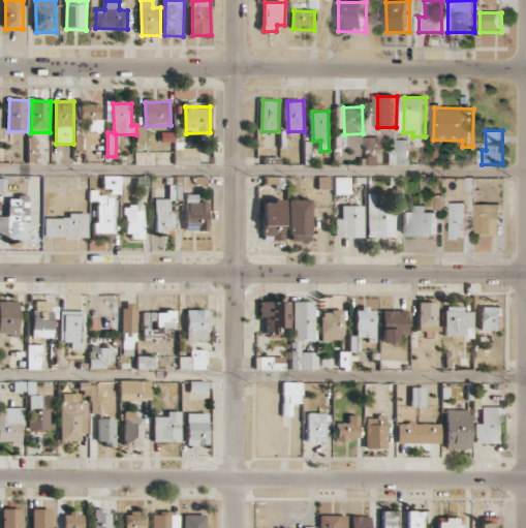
[(380,138),(368,137),(368,151),(379,151),(380,138)]
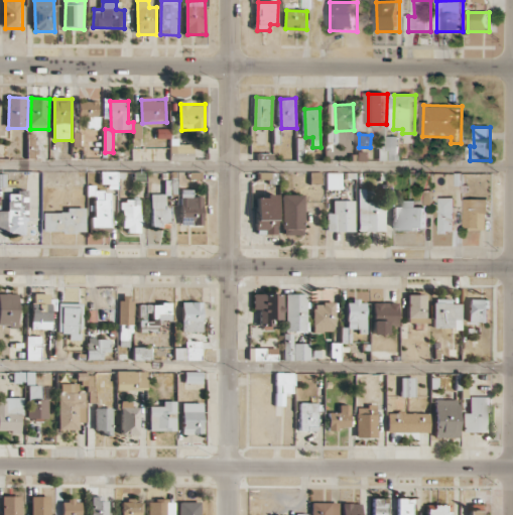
[(400,161),(400,137),(389,137),(389,146),(380,146),(380,161),(400,161)]
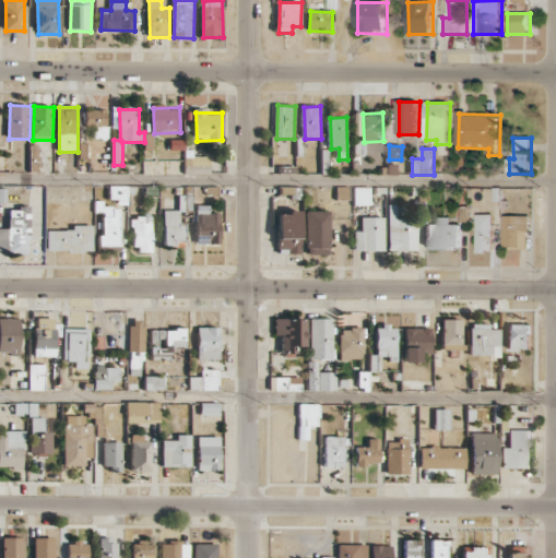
[(130,187),(113,187),(111,201),(129,201),(130,187)]
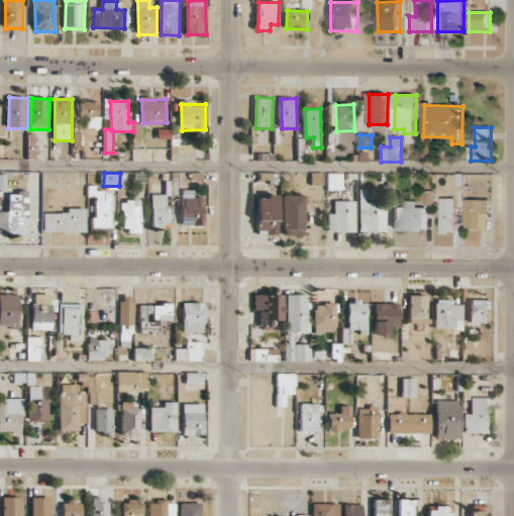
[(330,191),(345,190),(344,174),(329,174),(330,191)]
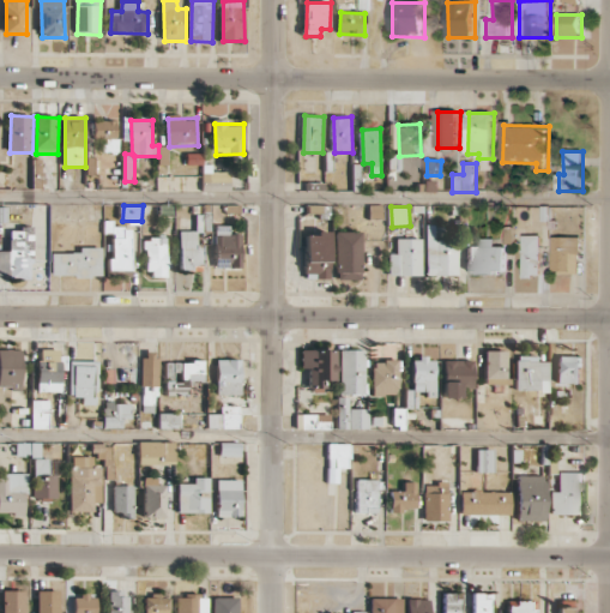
[(428,276),(461,277),(461,241),(436,241),(438,227),(429,227),(428,276)]
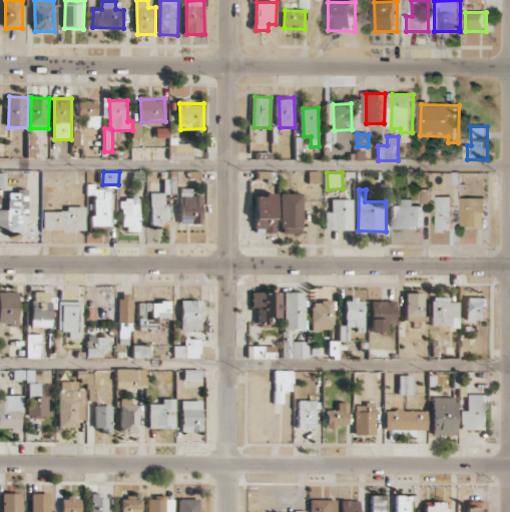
[(111,200),(104,200),(104,190),(96,190),(97,217),(92,217),(92,225),(111,225),(111,200)]
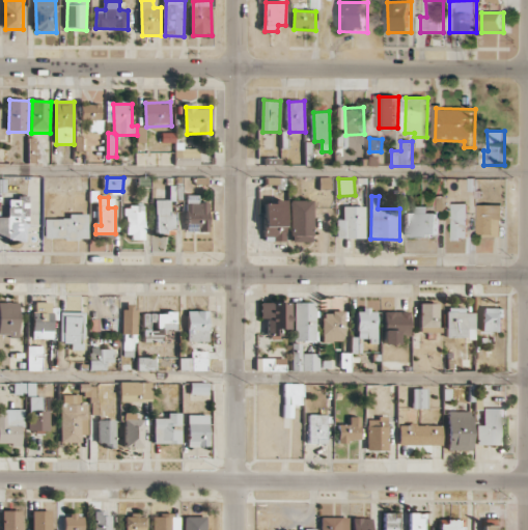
[(0,218),(0,229),(8,229),(8,242),(30,242),(30,198),(10,198),(10,218),(0,218)]
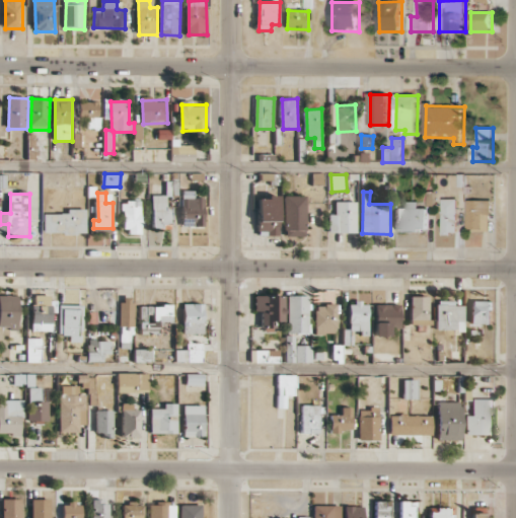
[(169,197),(154,196),(154,229),(164,230),(164,224),(173,225),(174,207),(169,207),(169,197)]
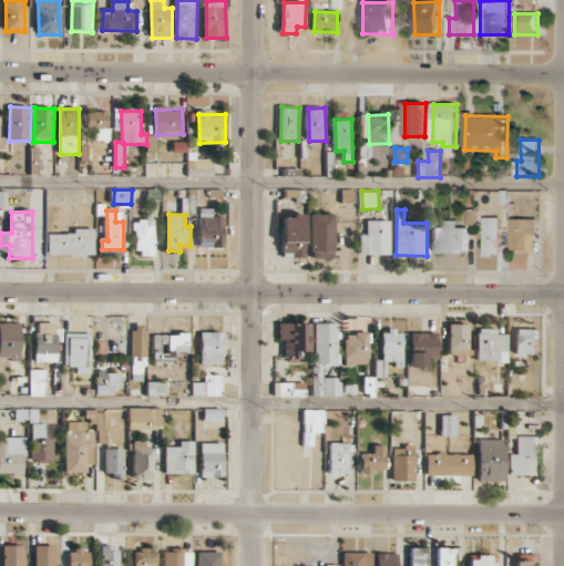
[(306,259),(307,216),(284,216),(284,258),(306,259)]
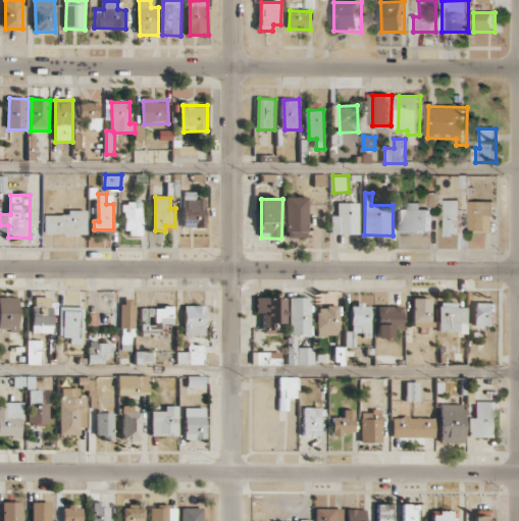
[(185,200),(186,229),(207,228),(207,200),(185,200)]
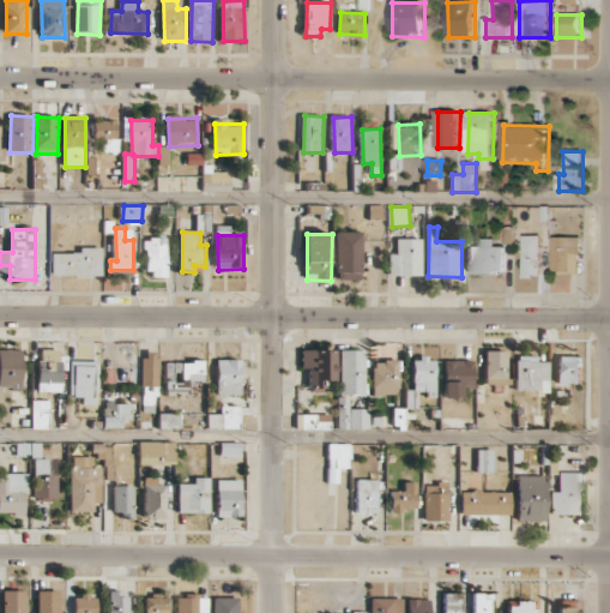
[(542,236),(524,236),(525,277),(543,277),(542,236)]
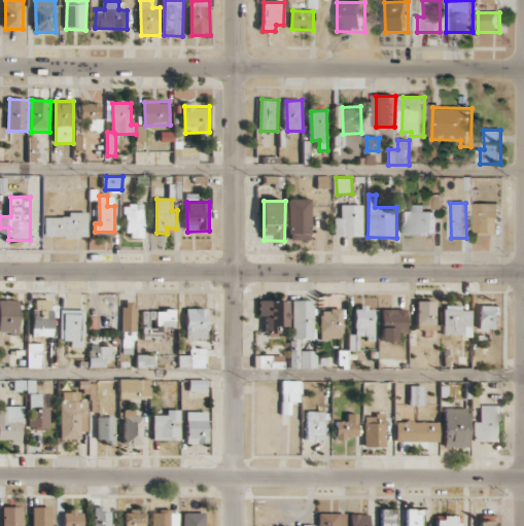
[(501,204),(477,204),(477,235),(500,235),(501,204)]
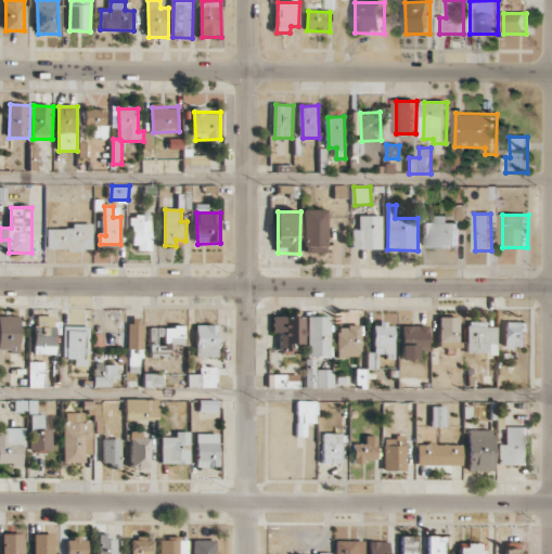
[(153,249),(153,216),(133,216),(133,249),(153,249)]
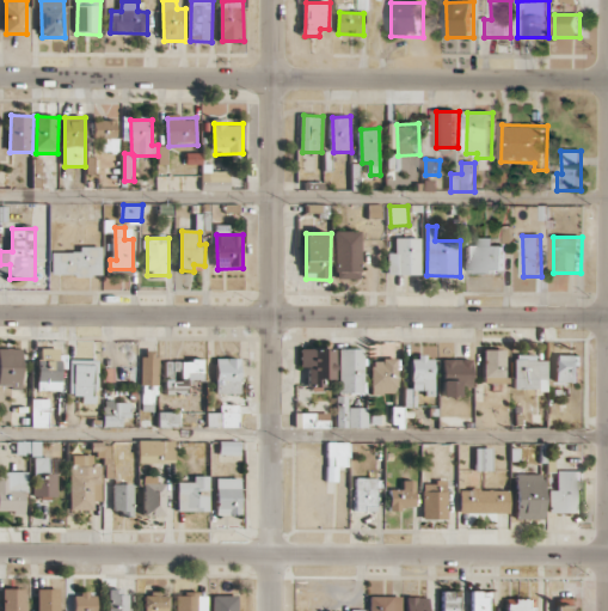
[(422,276),(423,239),(398,238),(398,254),(390,254),(390,275),(422,276)]
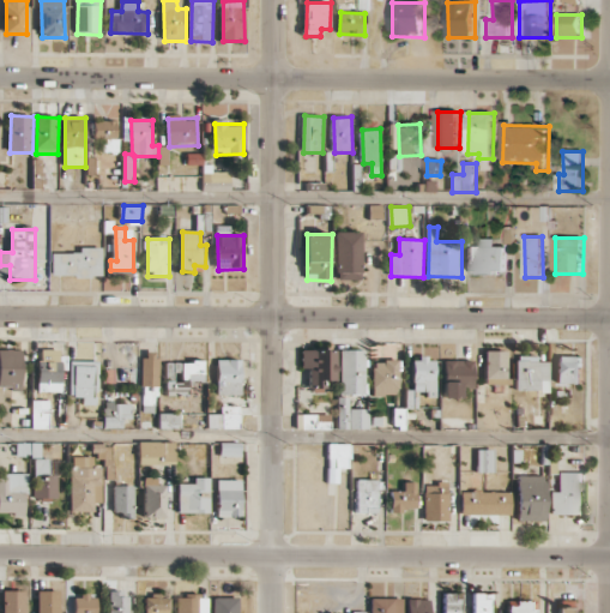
[(481,275),(507,276),(508,247),(496,247),(496,240),(483,240),(483,247),(471,247),(471,270),(481,270),(481,275)]
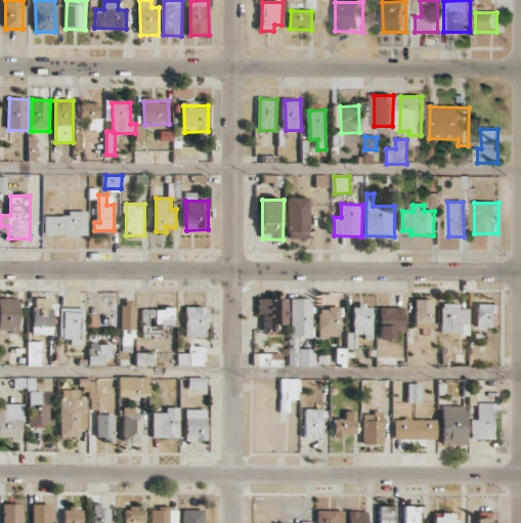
[(88,212),(70,212),(70,217),(46,217),(47,237),(89,236),(88,212)]
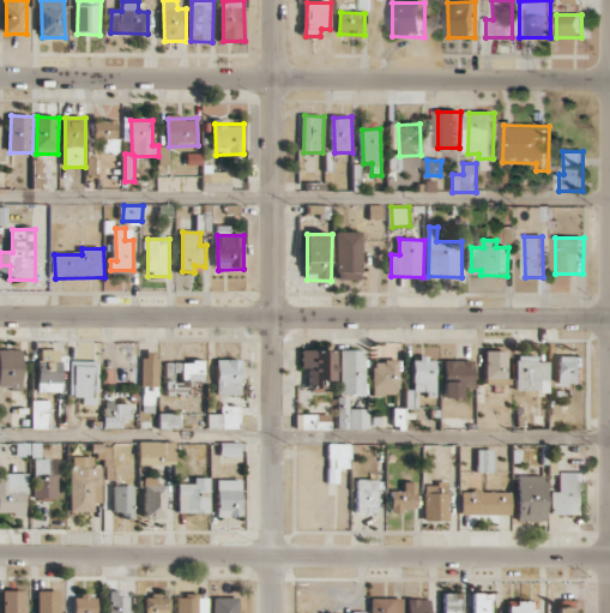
[(0,388),(24,389),(24,350),(0,349),(0,388)]
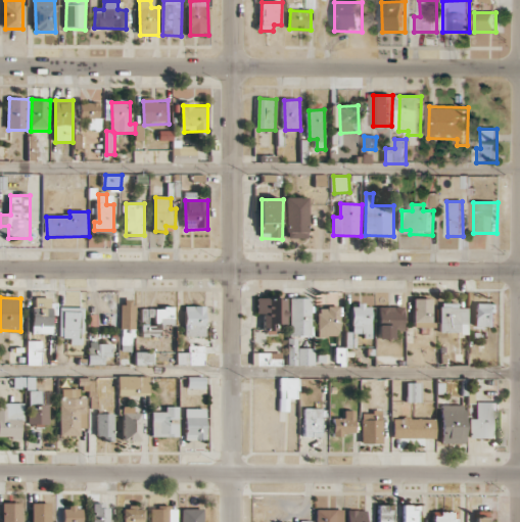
[(34,333),(53,334),(53,298),(35,298),(34,333)]
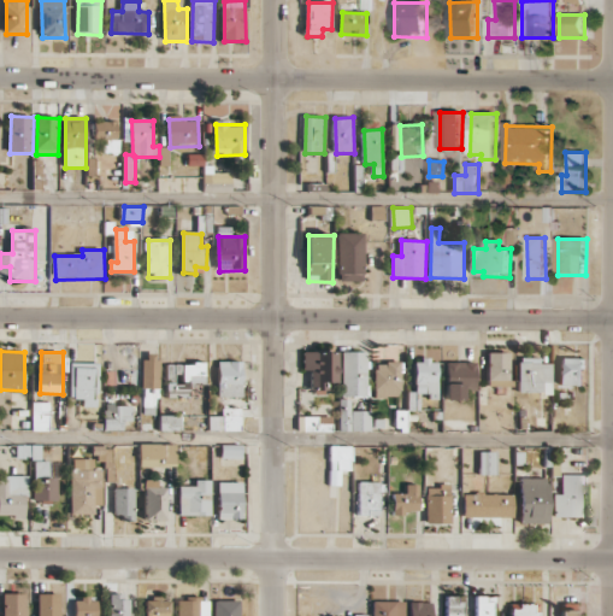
[(340,353),(305,352),(305,370),(314,370),(314,394),(328,394),(328,382),(340,382),(340,353)]
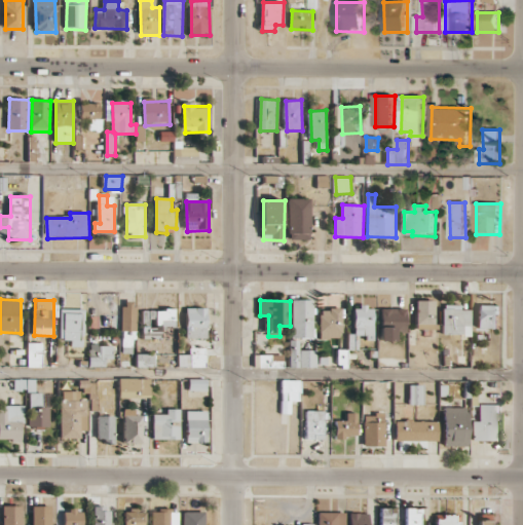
[(293,339),(314,339),(315,301),(293,300),(293,339)]
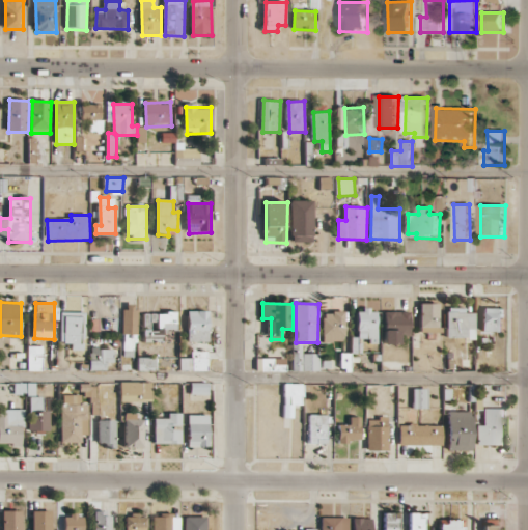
[(422,333),(441,333),(441,304),(421,304),(422,333)]
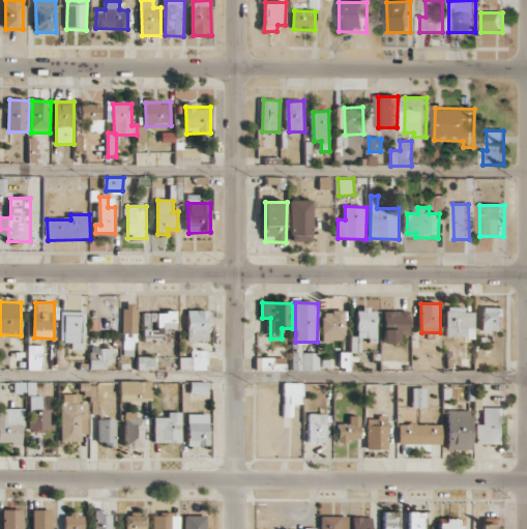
[(447,339),(475,339),(476,313),(466,313),(466,307),(447,307),(447,339)]
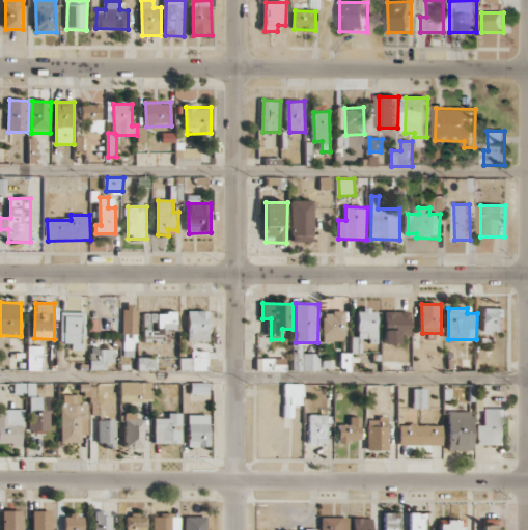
[(484,332),(505,333),(506,309),(484,308),(484,332)]
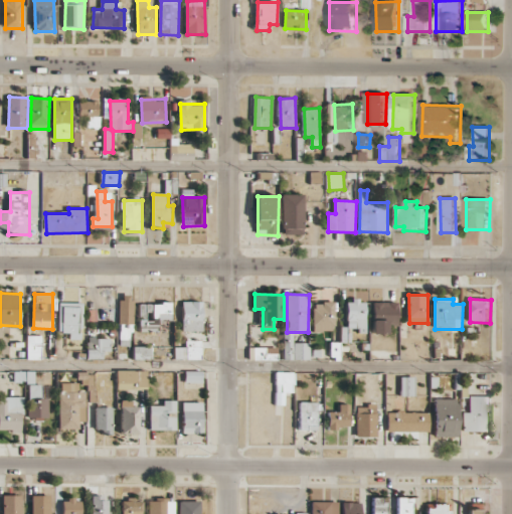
[(367,302),(349,301),(348,329),(360,329),(360,334),(367,334),(367,302)]
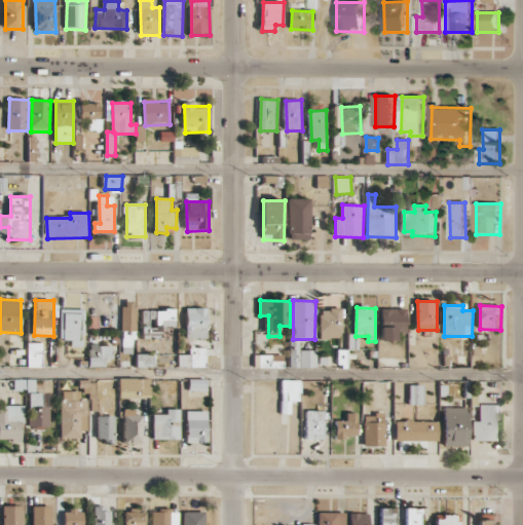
[(209,309),(188,308),(188,338),(209,339),(209,309)]
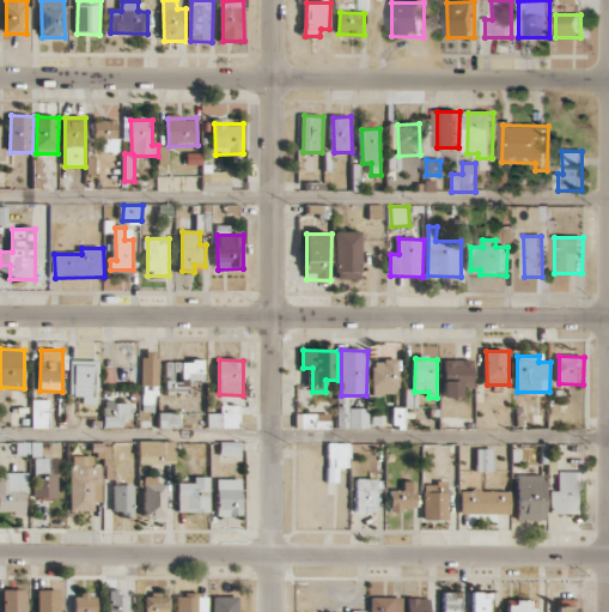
[(375,397),(401,395),(400,361),(375,362),(375,397)]
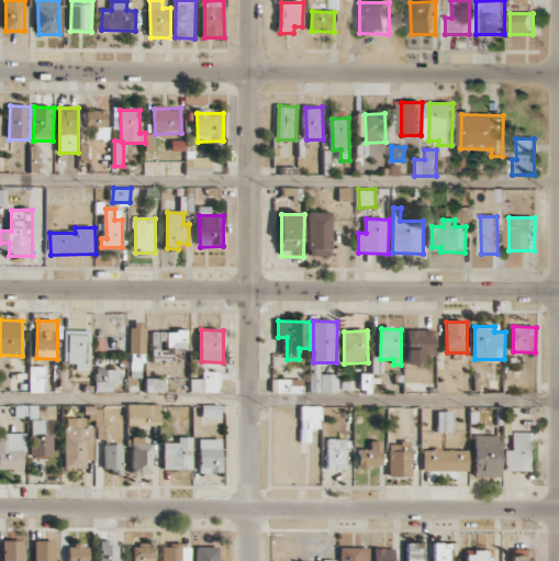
[(409,365),(425,366),(425,356),(435,356),(436,332),(410,331),(409,365)]
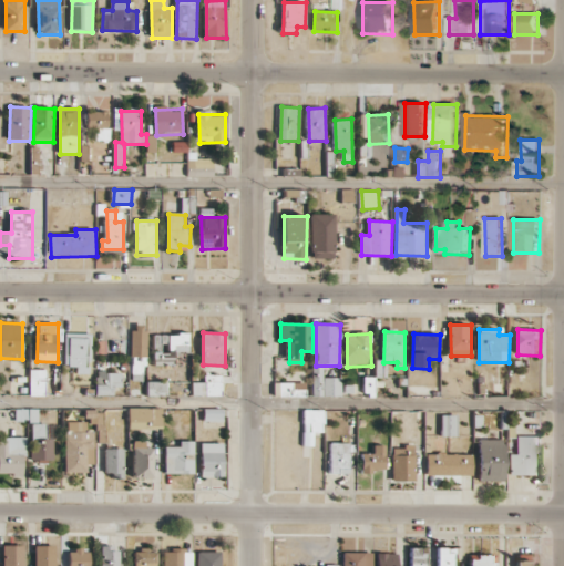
[(93,335),(68,335),(67,368),(88,368),(88,360),(93,360),(93,335)]
